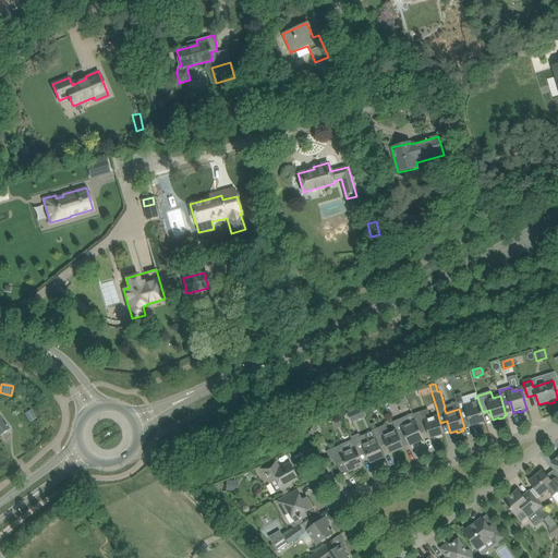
[(455,396),(459,409),(463,424),(470,422),(471,426),(477,424),(483,424),(484,422),(485,422),(483,412),(478,401),(477,396),(476,392),(462,398),(461,393),(455,396)]
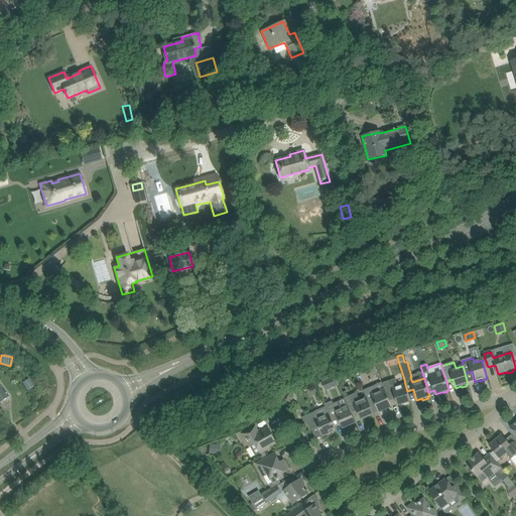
[(377,373),(373,364),(367,367),(371,376),(377,373)]
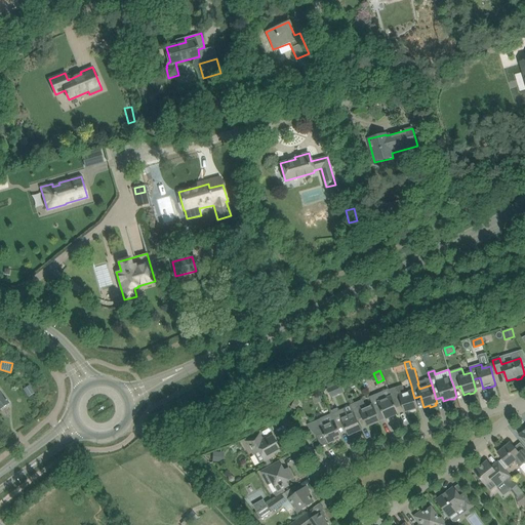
[(340,382),(327,389),(330,397),(344,392),(340,382)]
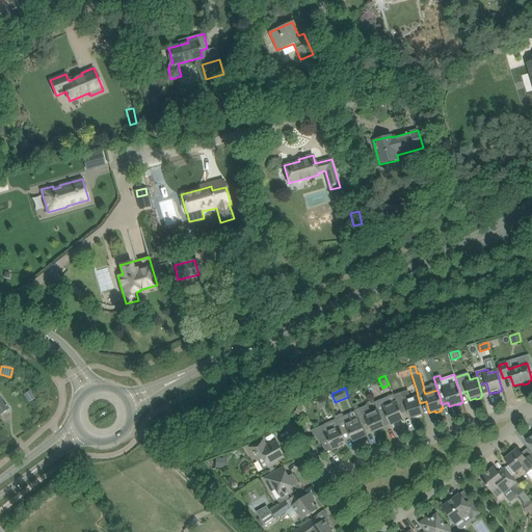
[(394,395),(397,402),(404,400),(410,419),(424,415),(420,403),(418,396),(410,399),(408,391),(394,395)]
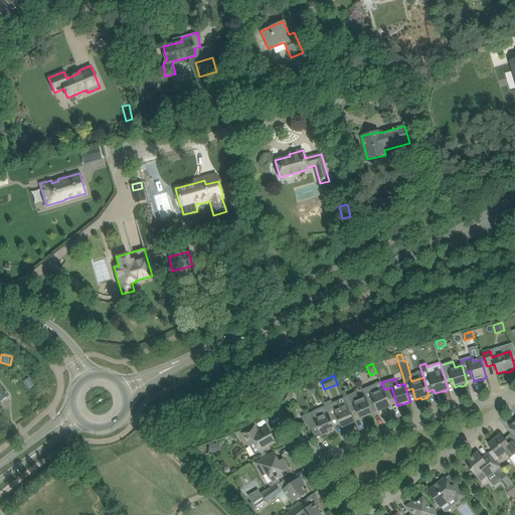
[(391,406),(384,389),(381,382),(362,390),(365,397),(368,403),(374,401),(378,411),(391,406)]
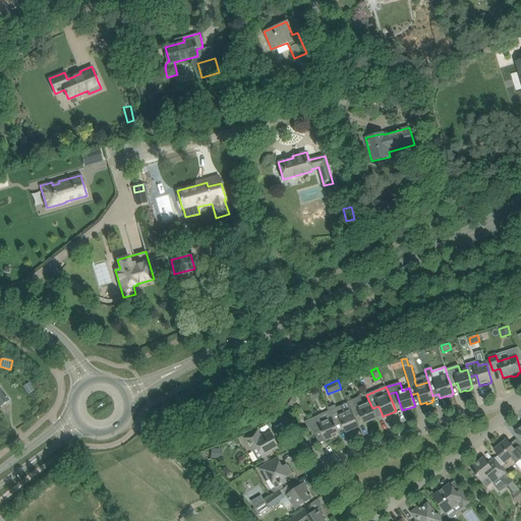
[(0,406),(3,404),(4,404),(6,403),(6,402),(8,400),(0,388),(0,406)]
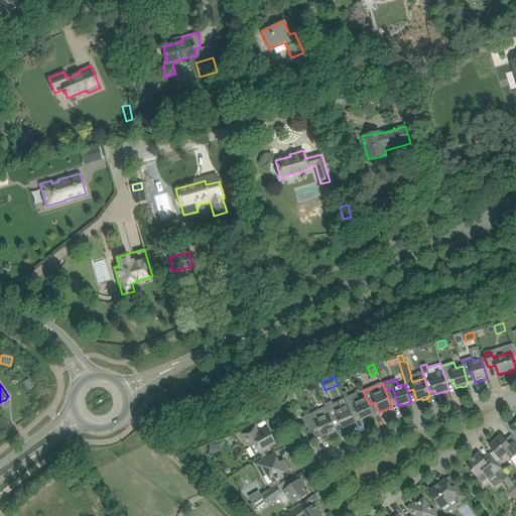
[(294,396),(290,394),(289,393),(289,394),(286,401),(291,403),(294,396)]
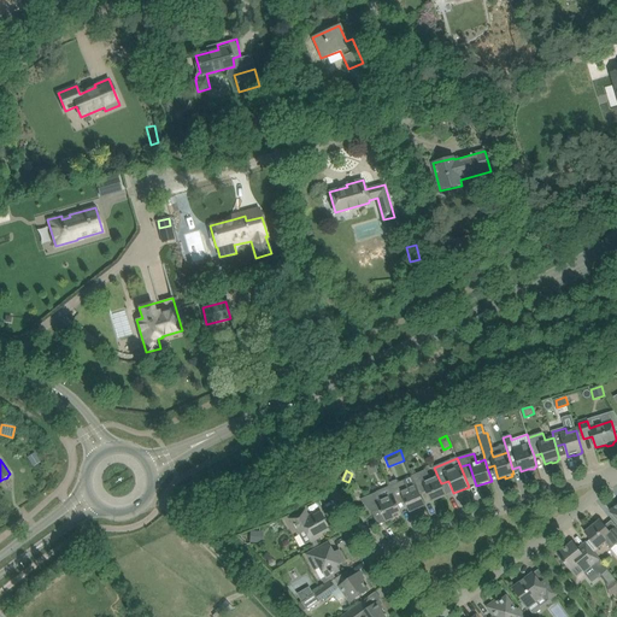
[(412,476),(416,486),(418,492),(427,489),(433,503),(447,495),(441,483),(438,476),(430,480),(427,470),(417,474),(412,476)]
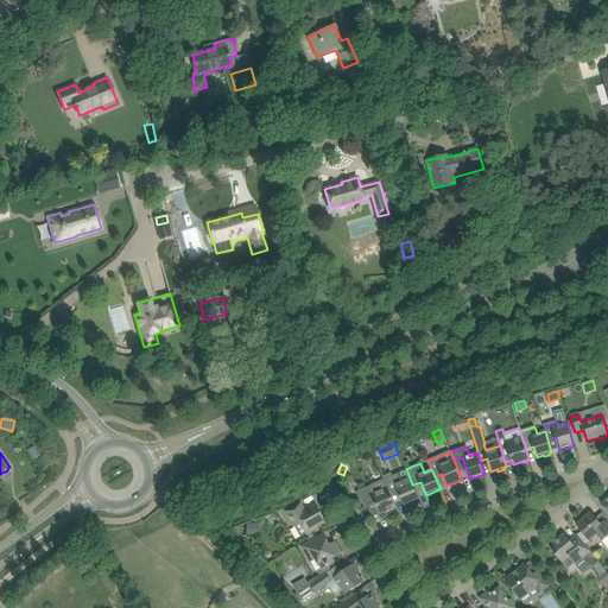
[(384,476),(385,480),(391,494),(398,491),(404,505),(418,498),(412,485),(410,479),(403,482),(399,474),(393,476),(391,473),(384,476)]
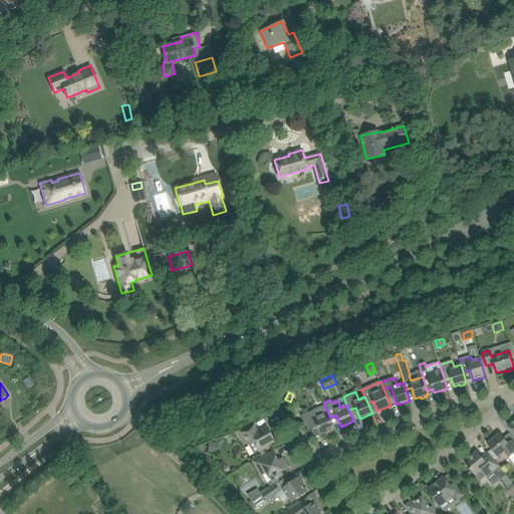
[(330,418),(325,406),(314,411),(305,414),(300,417),(310,428),(317,425),(321,435),(335,429),(330,418)]
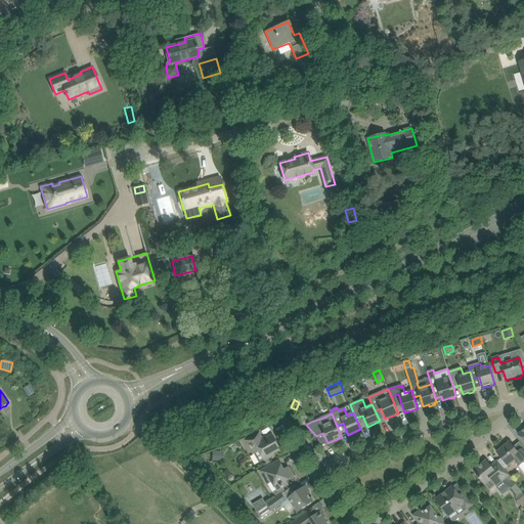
[(259,433),(251,438),(246,441),(254,454),(259,451),(265,461),(266,461),(274,455),(273,453),(280,449),(272,435),(263,440),(259,433)]
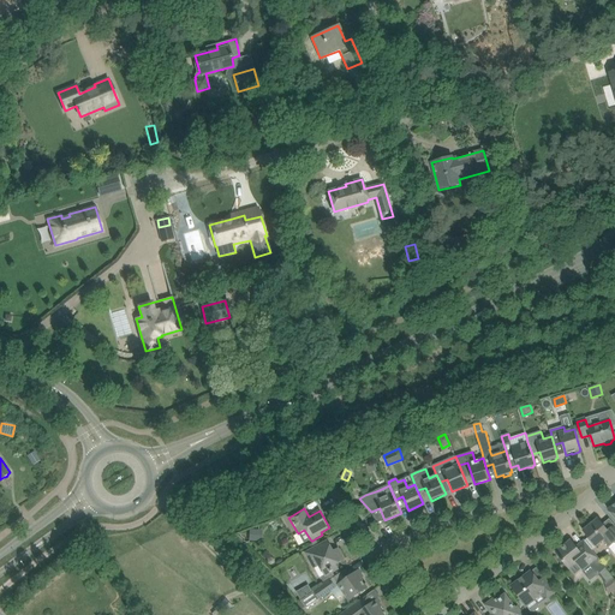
[(610,548),(614,543),(614,526),(608,531),(598,519),(583,531),(591,541),(597,547),(604,541),(610,548)]
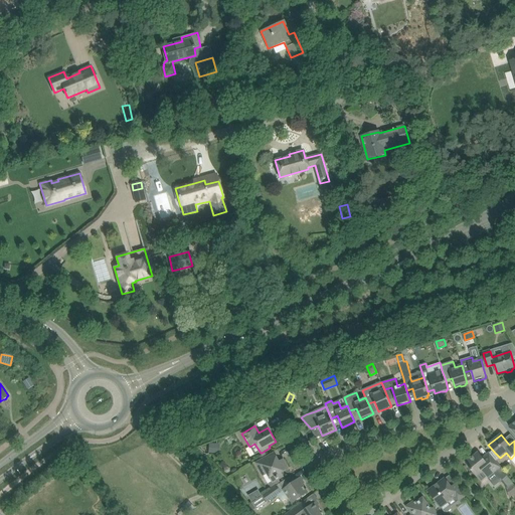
[(209,444),(208,452),(216,453),(217,445),(209,444)]
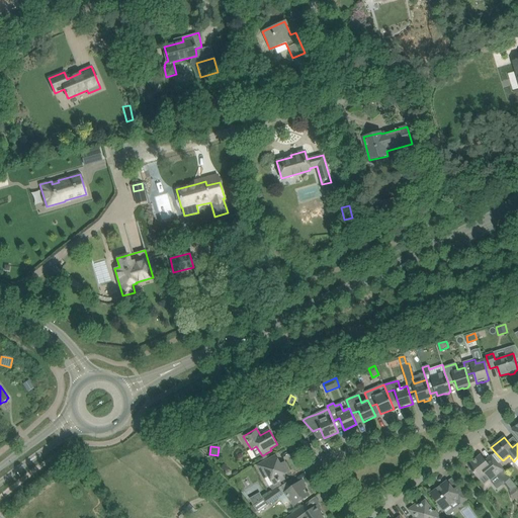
[(468,465),(480,480),(485,486),(497,476),(504,484),(505,483),(511,490),(510,491),(514,497),(515,496),(517,499),(517,488),(503,470),(500,466),(492,456),(486,461),(481,455),(468,465)]
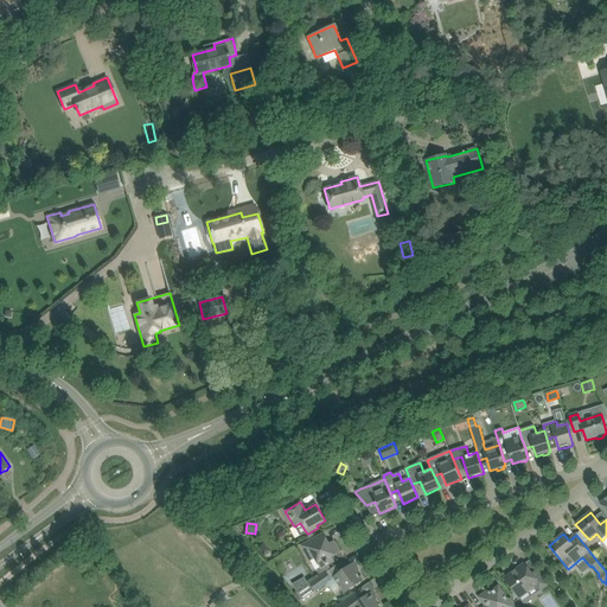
[(324,535),(313,541),(304,547),(311,561),(315,558),(321,568),(333,561),(331,557),(339,553),(333,543),(328,544),(324,535)]
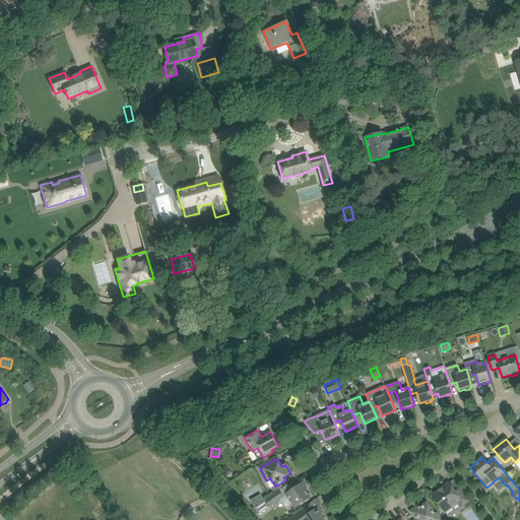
[(284,486),(274,494),(255,508),(259,514),(270,507),(286,495),(296,508),(303,504),(311,498),(305,490),(307,488),(303,482),(288,493),(284,486)]
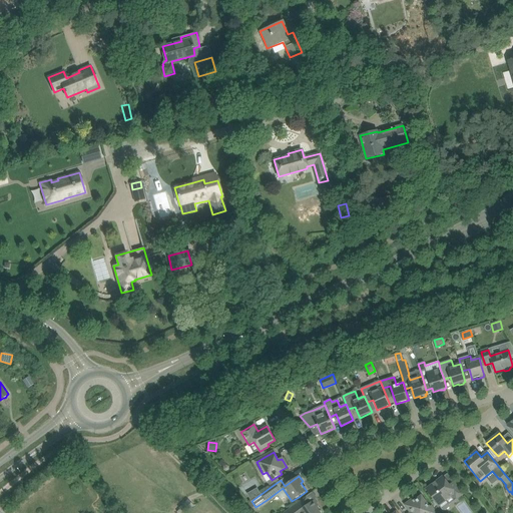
[(439,506),(440,505),(442,509),(446,510),(449,507),(449,503),(447,500),(453,495),(457,499),(463,495),(454,482),(449,486),(443,477),(433,485),(431,485),(428,487),(428,488),(427,489),(439,506)]
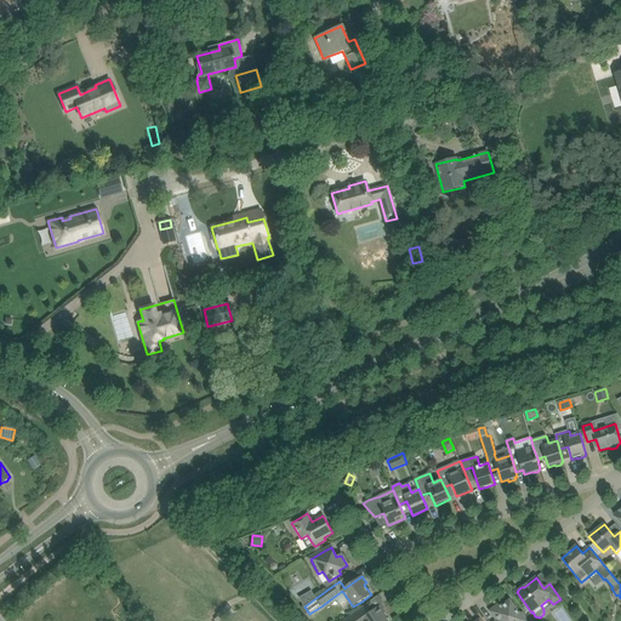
[(491,611),(497,620),(528,620),(523,614),(520,615),(518,611),(511,602),(502,607),(501,605),(501,607),(500,605),(491,611)]
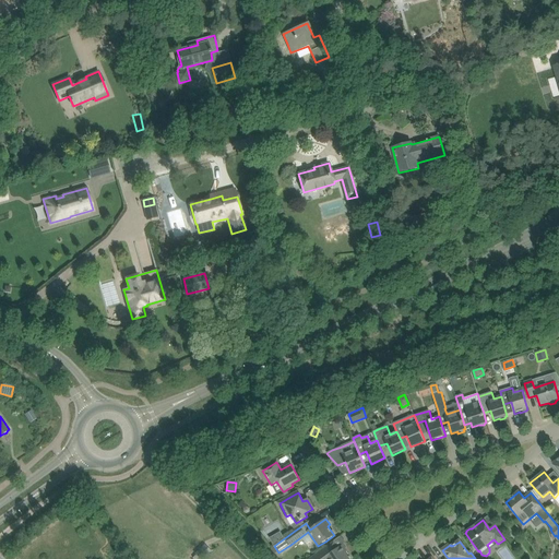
[(199,557),(200,558),(201,558),(211,551),(204,544),(194,554),(197,555),(197,556),(199,557)]
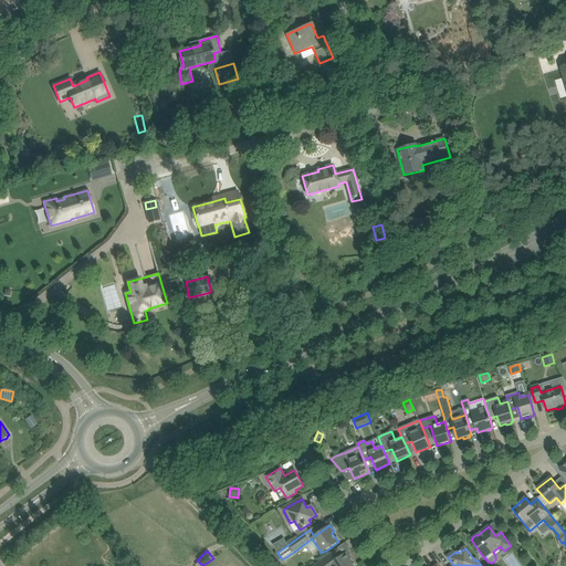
[(354,565),(349,559),(352,558),(347,552),(339,557),(334,551),(312,565),(354,565)]
